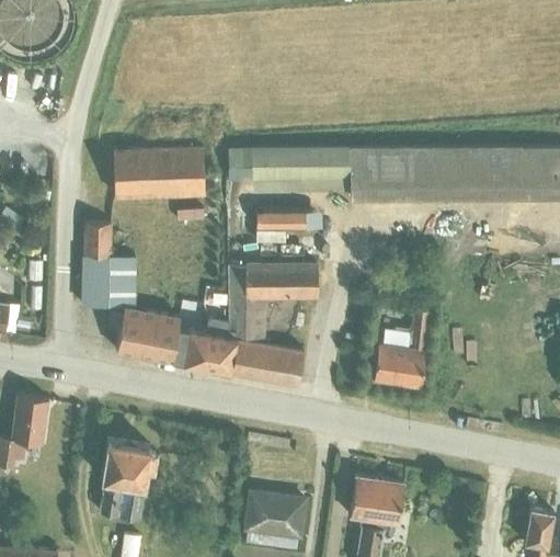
[(204,147),(114,149),(115,199),(205,195),(204,147)]
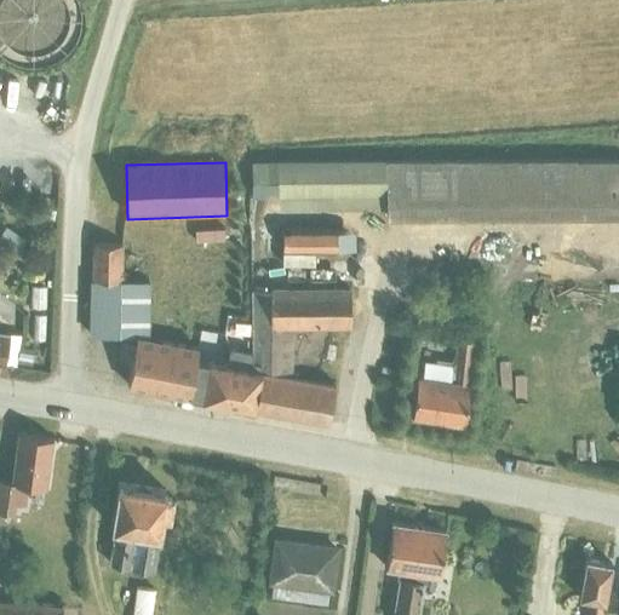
[(618,162),(254,165),(254,200),(280,200),(280,210),(388,211),(388,220),(618,219),(618,162)]
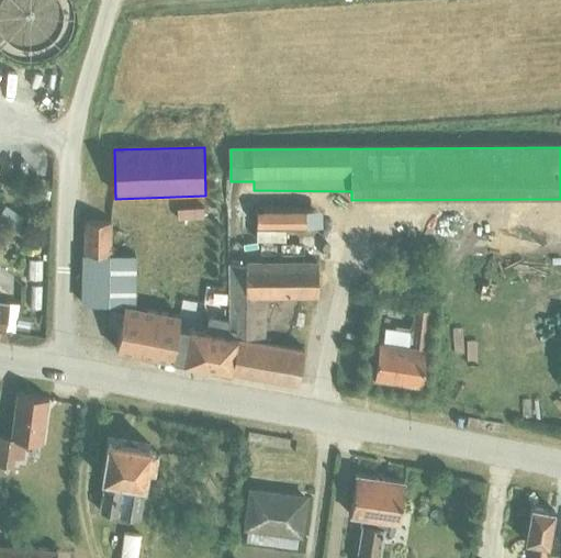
[(178,211),(179,224),(205,222),(204,209),(178,211)]
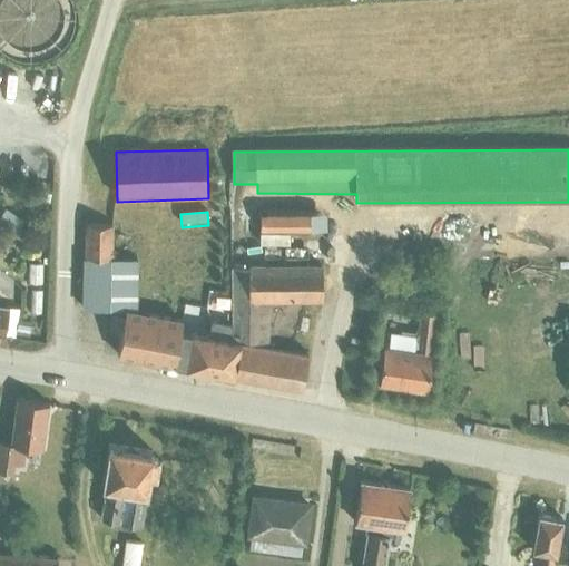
[(327,214),(262,214),(262,231),(326,231),(327,214)]
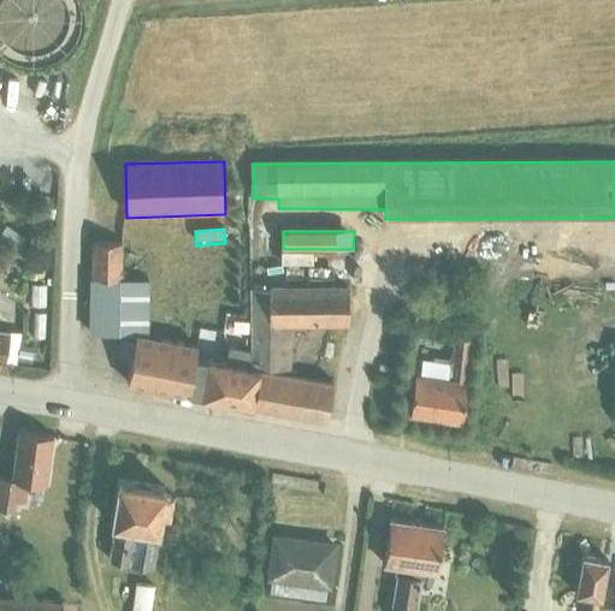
[(124,247),(94,245),(92,336),(139,336),(146,337),(154,283),(123,282),(124,247)]
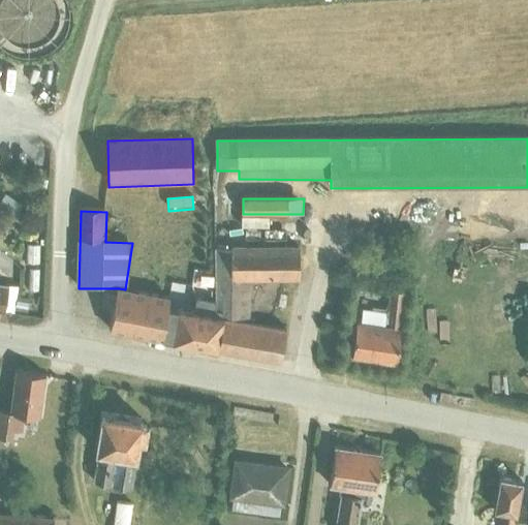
[(224,319),(218,351),(283,364),(288,331),(251,323),(250,311),(255,311),(255,306),(251,305),(251,282),(301,282),(301,248),(231,248),(231,250),(216,251),(217,302),(217,318),(224,319)]
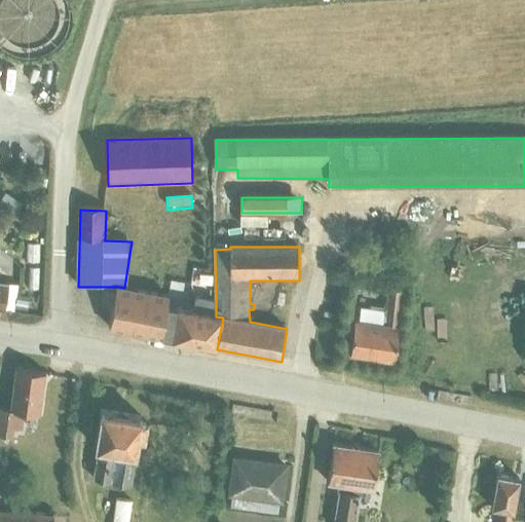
[(27,248),(26,266),(40,266),(40,248),(27,248)]
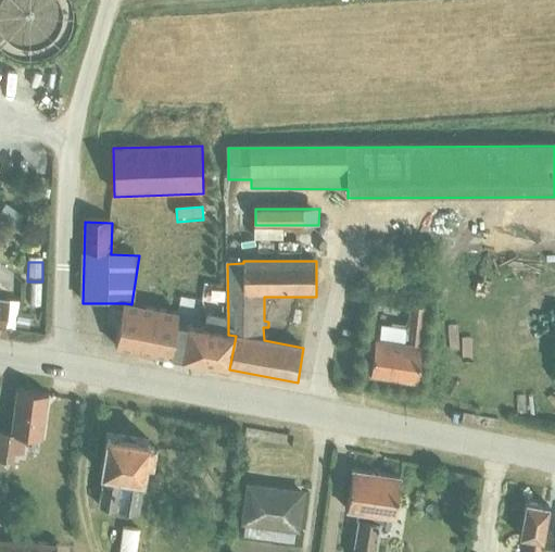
[(0,329),(5,330),(11,302),(0,300),(0,329)]
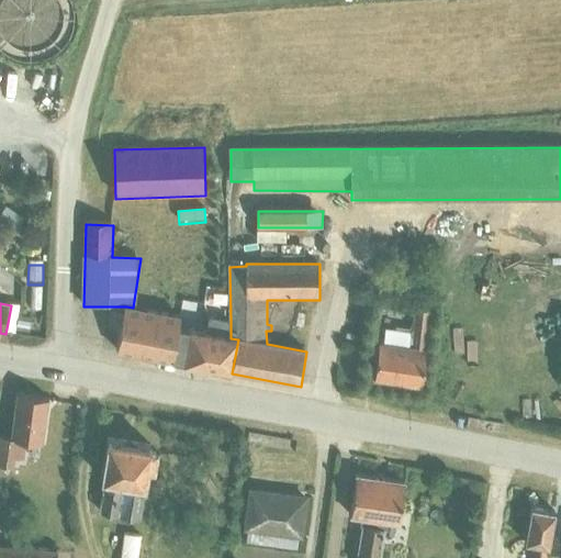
[(11,305),(6,334),(15,335),(17,332),(19,316),(21,307),(11,305)]
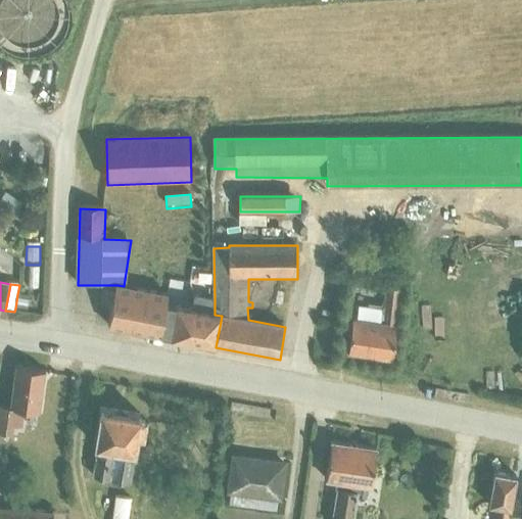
[(160,337),(167,307),(169,297),(116,287),(116,291),(104,289),(101,305),(112,308),(108,328),(117,329),(160,337)]
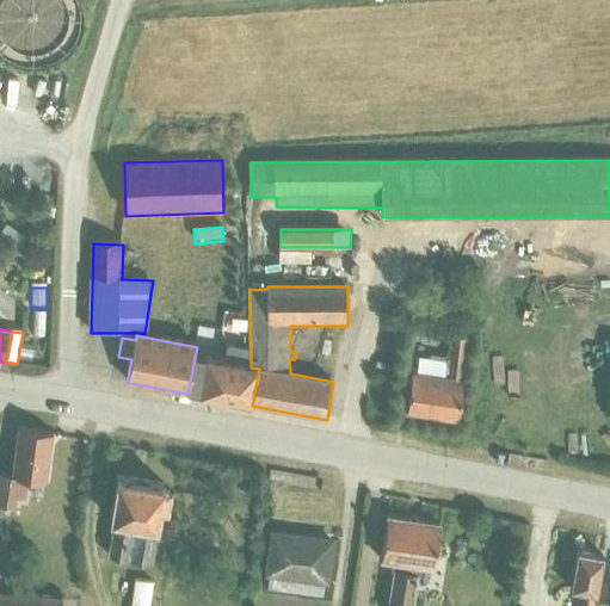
[(414,373),(408,414),(458,422),(472,340),(451,336),(449,359),(431,357),(429,376),(414,373)]
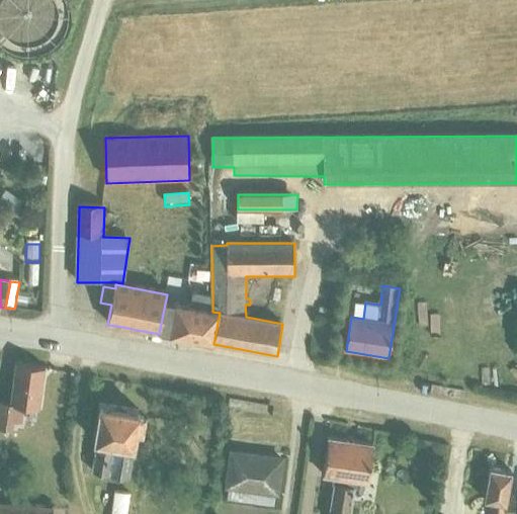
[(17,291),(15,306),(27,308),(30,293),(17,291)]
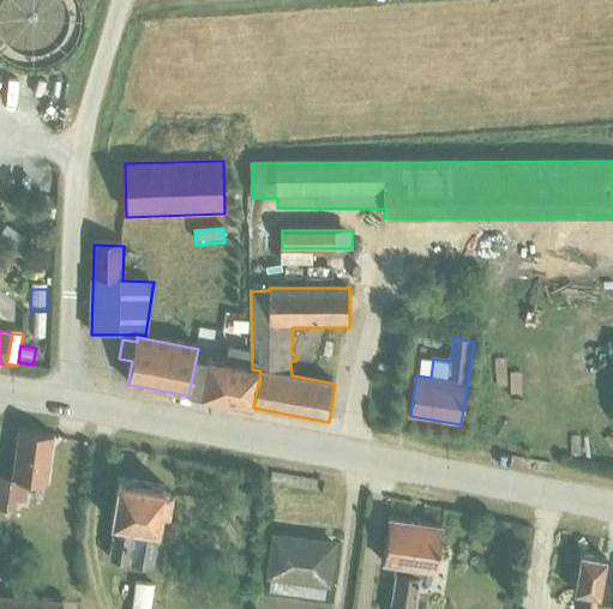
[(209,362),(202,398),(253,408),(260,371),(252,369),(252,350),(228,347),(226,363),(209,362)]
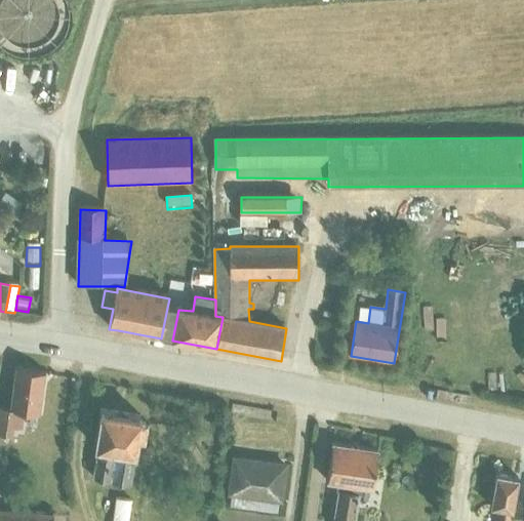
[(167,308),(161,338),(172,341),(178,310),(167,308)]
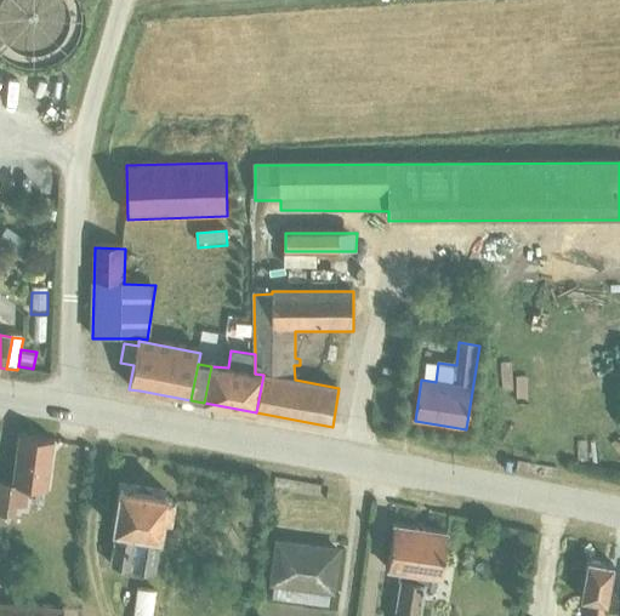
[(0,483),(0,514),(16,517),(16,508),(27,509),(29,489),(46,491),(55,443),(21,437),(12,484),(0,483)]
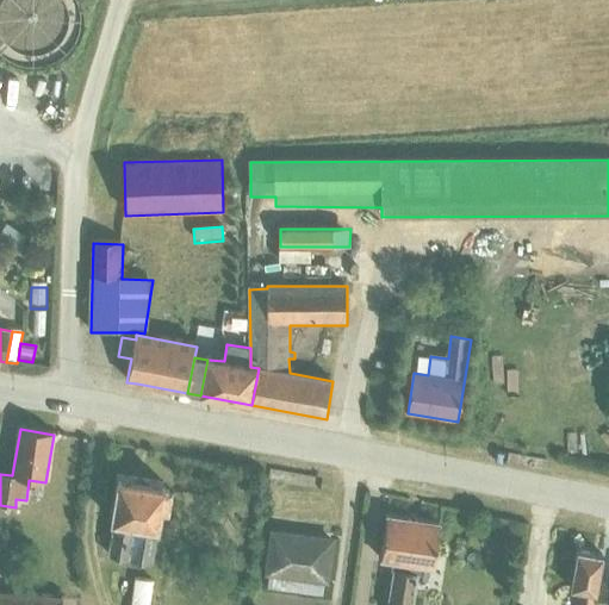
[(532,461),(527,473),(547,480),(552,468),(532,461)]
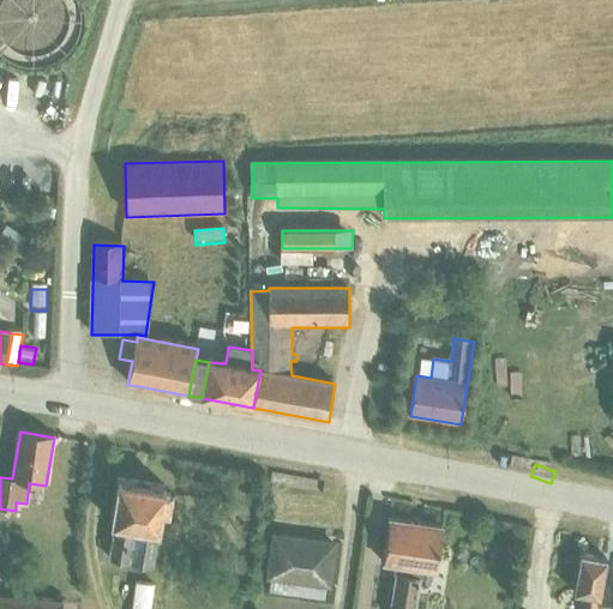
[(115,525),(109,560),(154,567),(161,522),(170,523),(174,504),(164,502),(167,489),(119,481),(112,525),(115,525)]
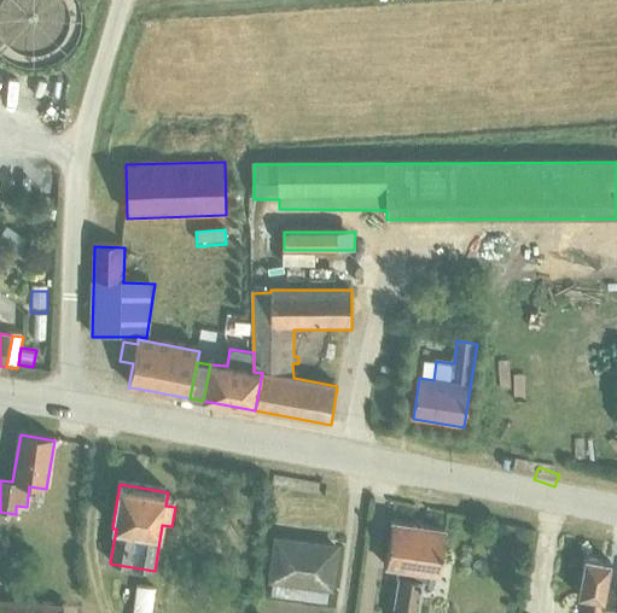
[(393,525),(386,570),(397,572),(396,581),(400,581),(394,612),(418,612),(423,583),(425,584),(426,577),(440,578),(446,532),(393,525)]
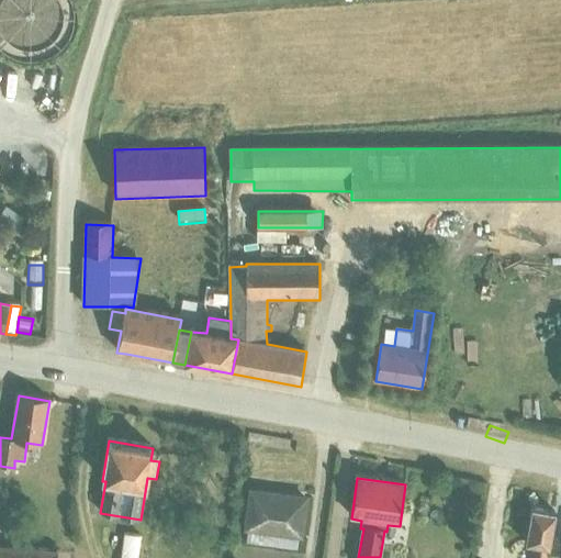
[(248,532),(247,543),(298,550),(299,539),(301,539),(306,500),(253,492),(247,532),(248,532)]
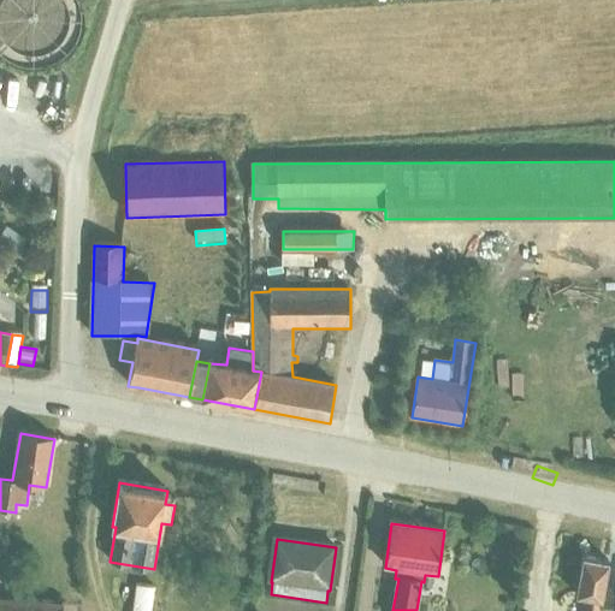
[(599,610),(609,563),(584,558),(577,597),(585,598),(583,610),(599,610)]
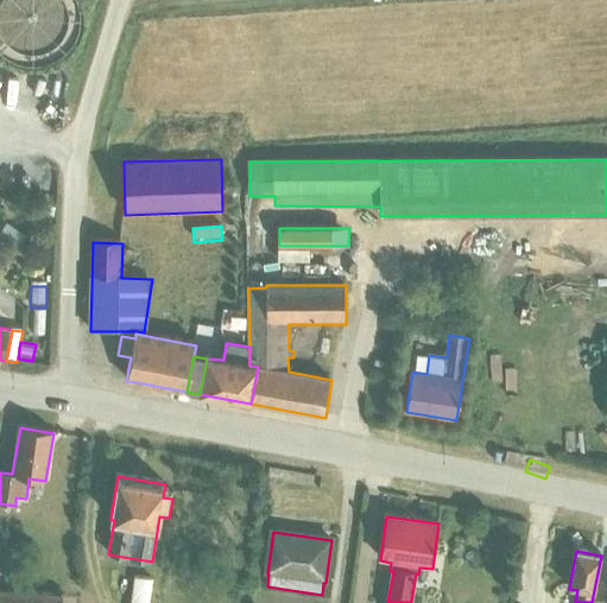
[(136,579),(132,602),(150,602),(152,582),(136,579)]
